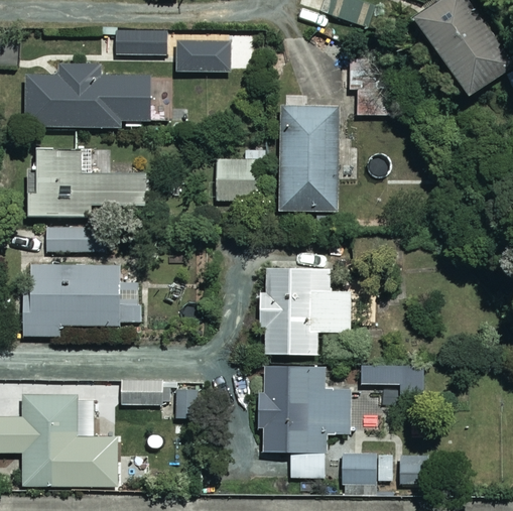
[(372,0),(321,0),(317,10),(365,24),(372,0)]
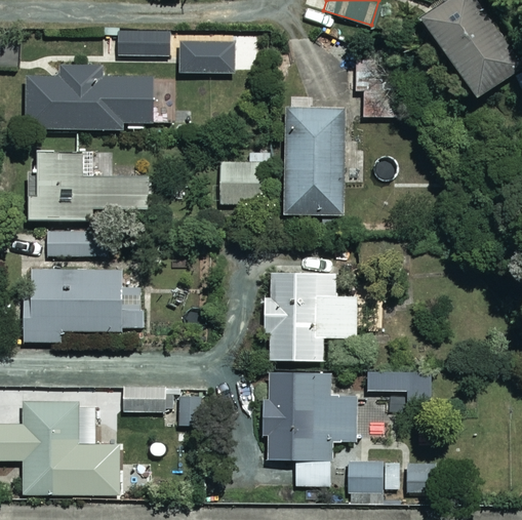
[(521,65),(521,60),(477,0),(443,0),(417,20),(477,98),(521,65)]
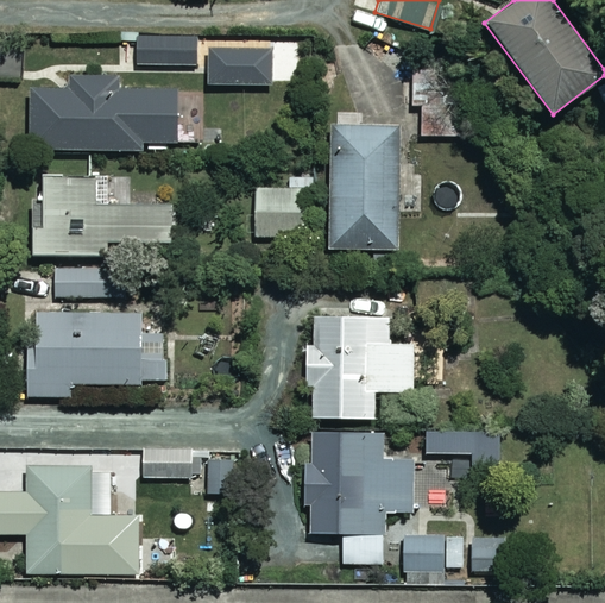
[(199,32),(134,33),(134,68),(199,68),(199,32)]
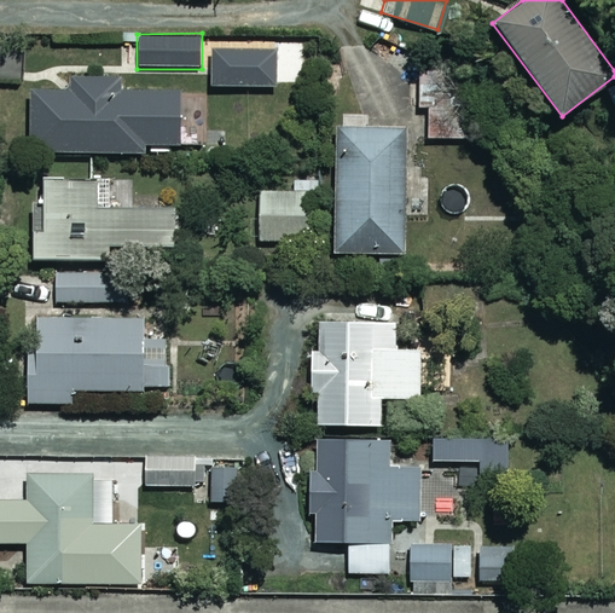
[(481,70),(434,62),(428,93),(476,102),(481,70)]
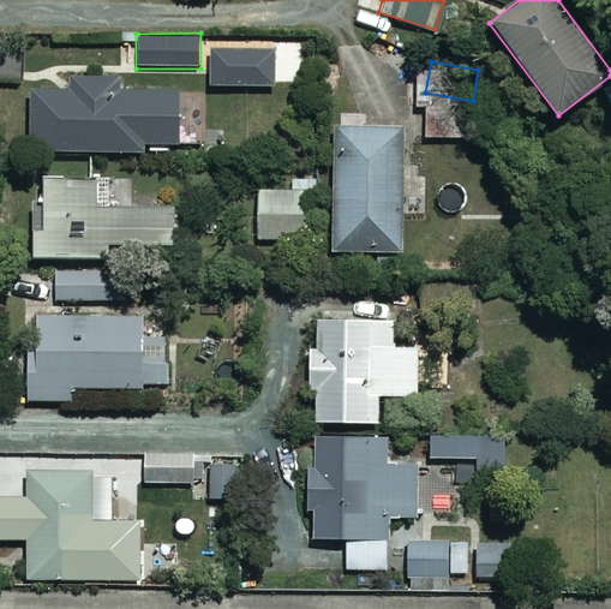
[(295,77),(267,78),(268,105),(295,105),(295,77)]
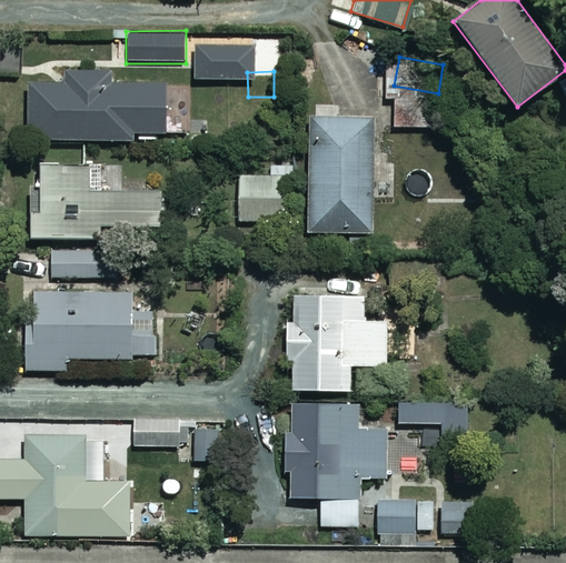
[(27,80),(28,142),(137,140),(137,134),(159,134),(158,84),(108,86),(108,78),(27,80)]
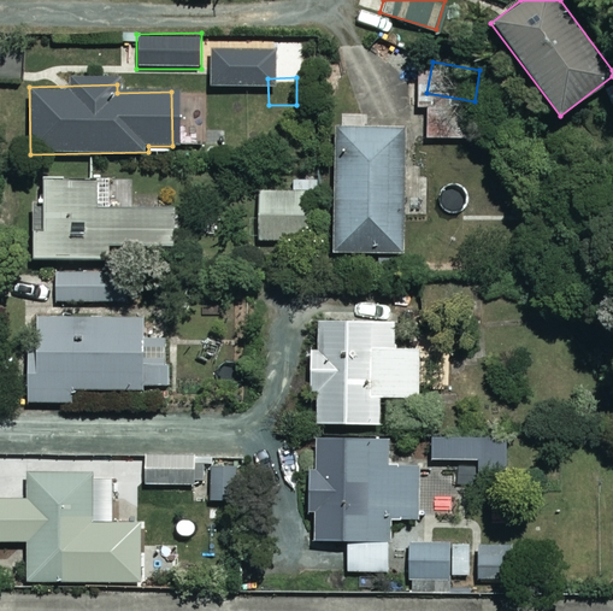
[(408,127),(335,127),(334,253),(407,253),(408,127)]
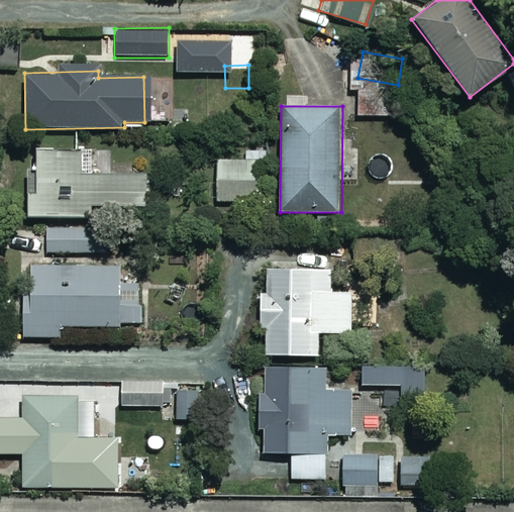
[(217,159),(217,181),(212,181),(211,196),(217,196),(217,200),(258,200),(258,136),(243,136),(242,159),(217,159)]
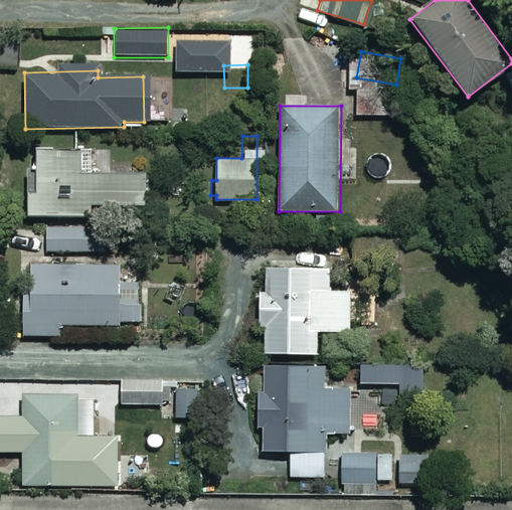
[(32,167),(32,172),(28,172),(28,216),(90,216),(90,205),(144,205),(144,173),(79,172),(79,147),(38,146),(38,167),(32,167)]
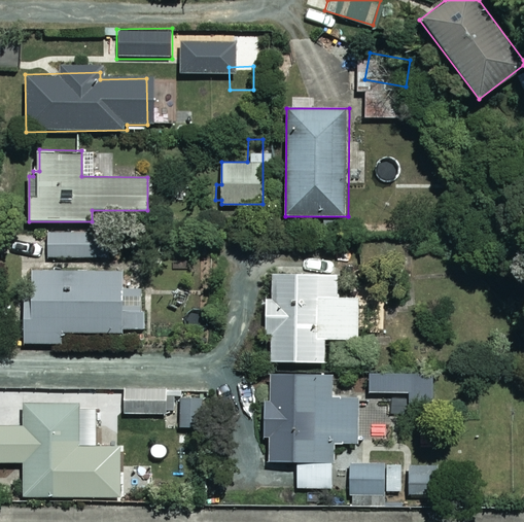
[(94,231),(47,232),(47,255),(94,255),(94,231)]
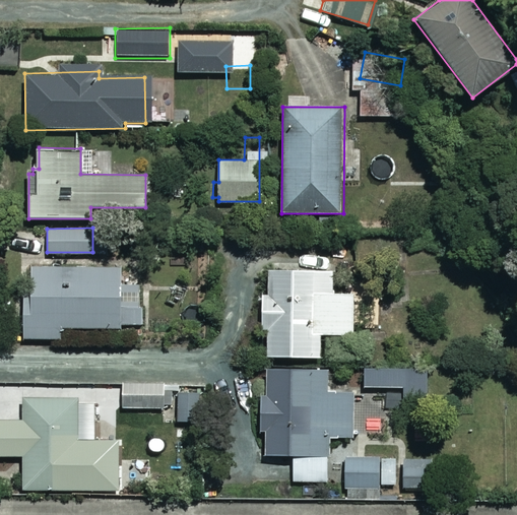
[(140,267),(31,267),(31,292),(23,292),(24,338),(62,338),(62,329),(140,328),(140,267)]
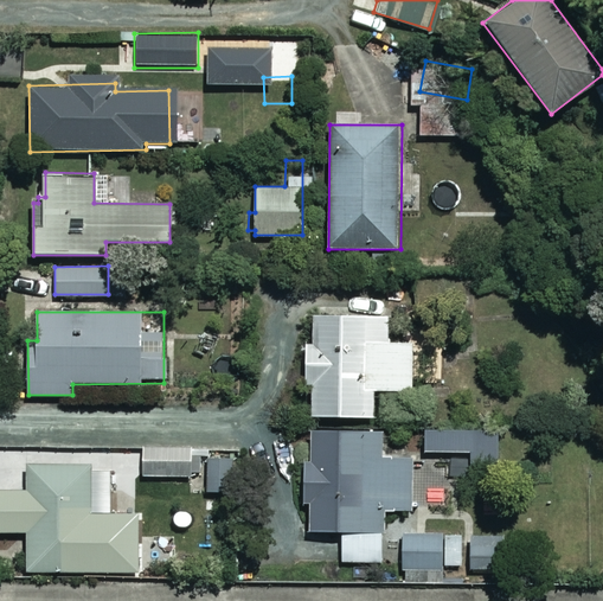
[(310,343),(305,343),(305,387),(312,387),(312,419),(373,417),(372,390),(411,390),(411,344),(387,344),(386,317),(310,317),(310,343)]
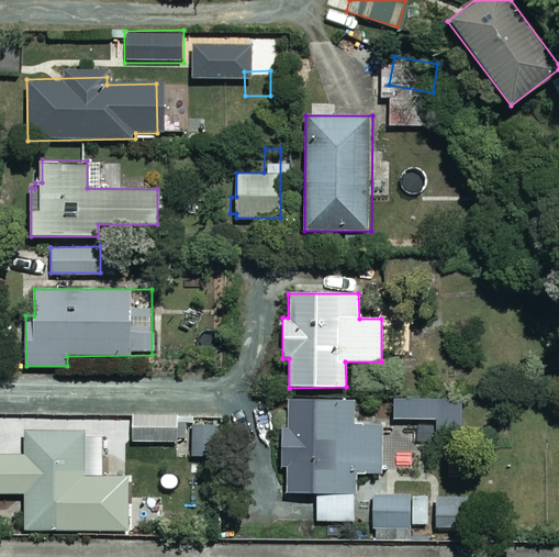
[(278,430),(278,468),(286,468),(286,494),(316,493),(316,519),(353,519),(353,472),(380,472),(380,424),(354,424),(354,400),(289,400),(289,430),(278,430)]
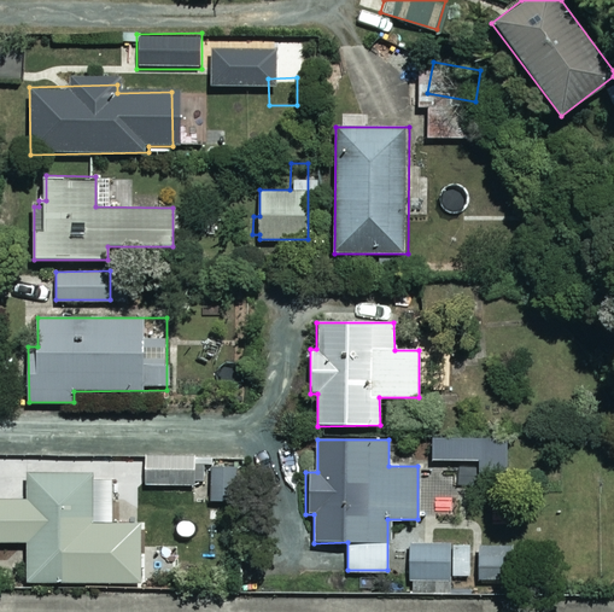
[(192,454),(146,453),(146,485),(192,485),(192,454)]
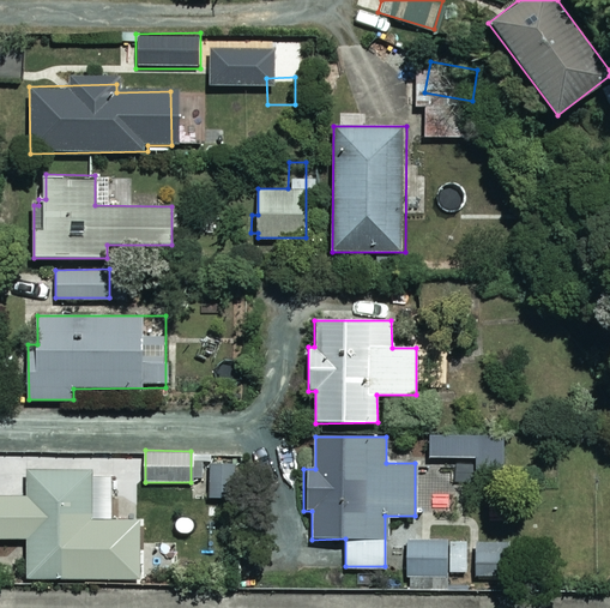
[(13,485),(26,485),(26,497),(20,497),(19,539),(28,539),(26,578),(91,579),(92,470),(13,469),(13,485)]
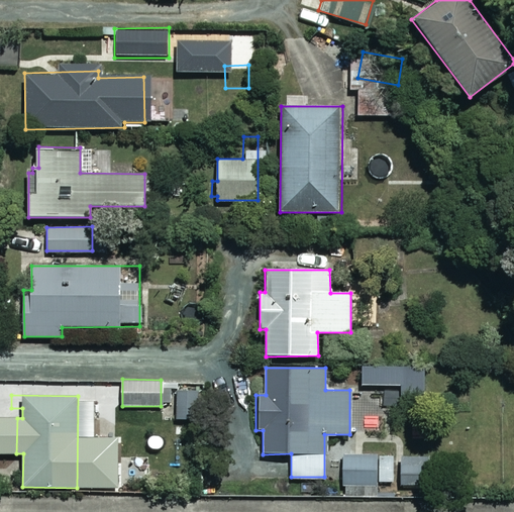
[(394,453),(342,454),(343,485),(394,484),(394,453)]
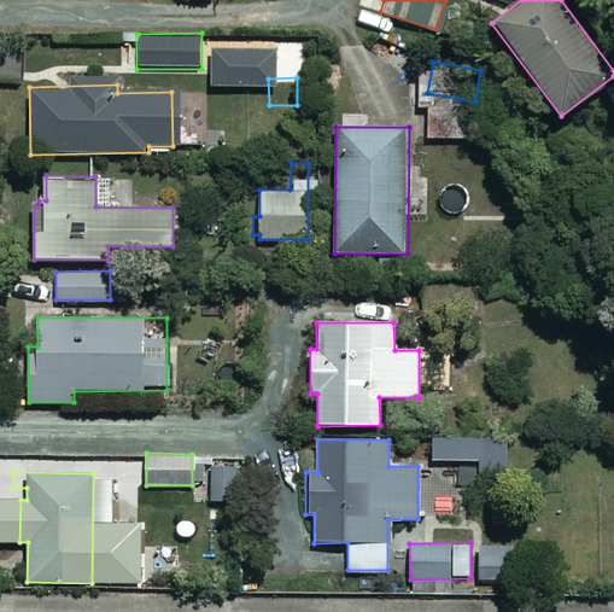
[(138,547),(111,547),(111,578),(138,578),(138,547)]
